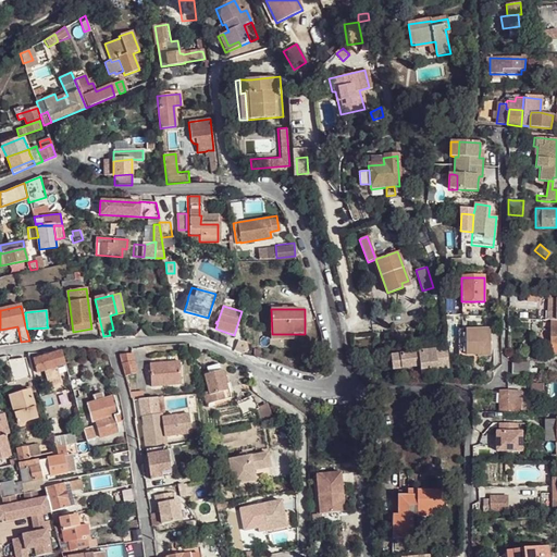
[(466,329),(467,354),(478,354),(478,356),(491,355),(490,327),(466,329)]
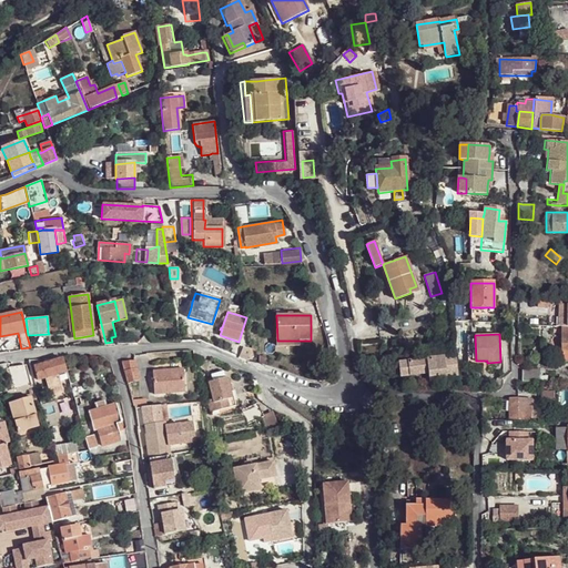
[(469,364),(487,363),(487,361),(476,361),(475,335),(467,336),(469,364)]
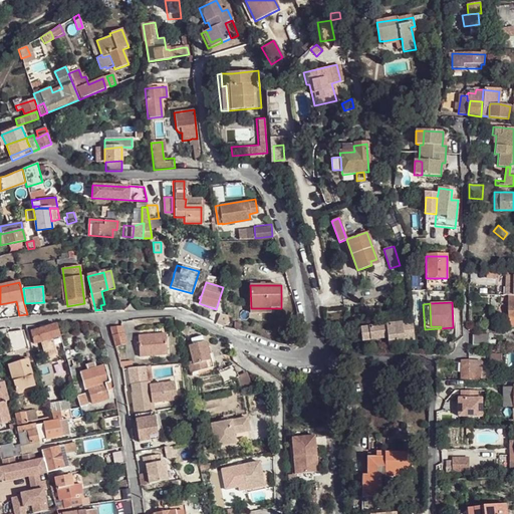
[(216,324),(222,327),(223,327),(229,322),(229,319),(220,315),(216,324)]
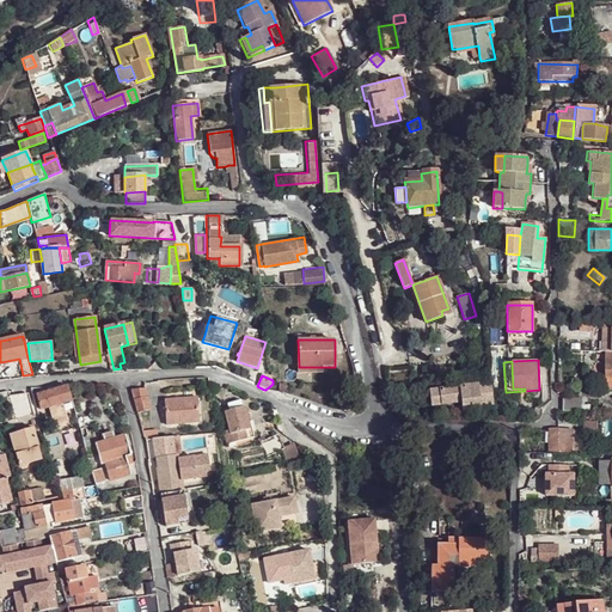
[(493,401),(490,380),(436,387),(439,403),(459,401),(460,405),(470,404),(493,401)]
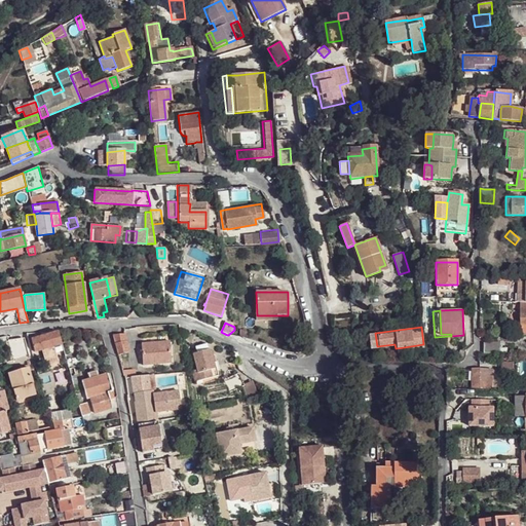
[(62,344),(59,332),(31,340),(34,351),(40,349),(55,346),(62,344)]
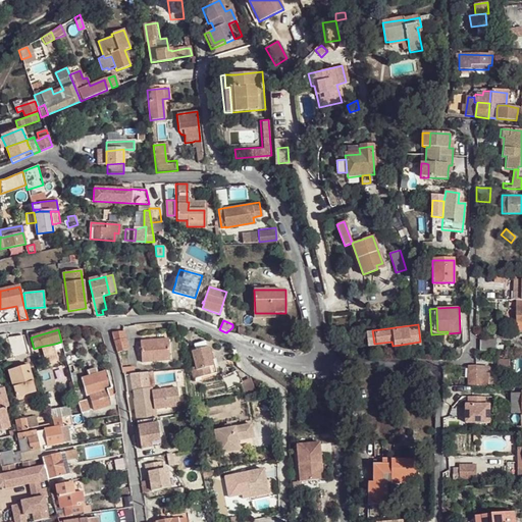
[(365,331),(367,345),(374,344),(372,330),(365,331)]
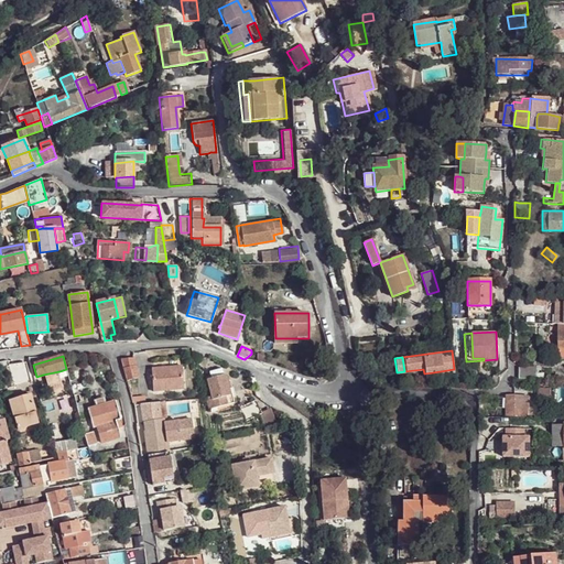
[(138,378),(134,365),(133,358),(120,359),(126,380),(138,378)]
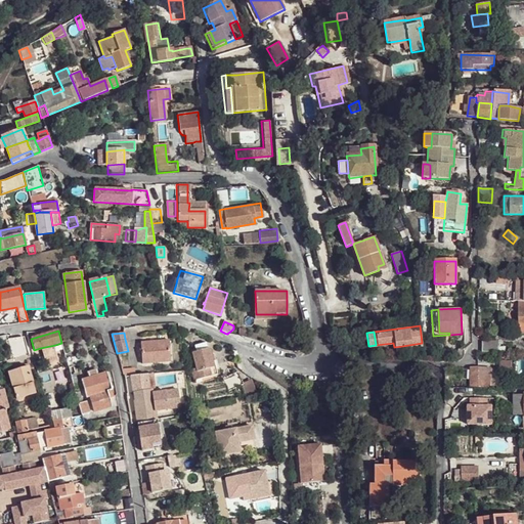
[(29,354),(25,338),(8,341),(13,358),(29,354)]
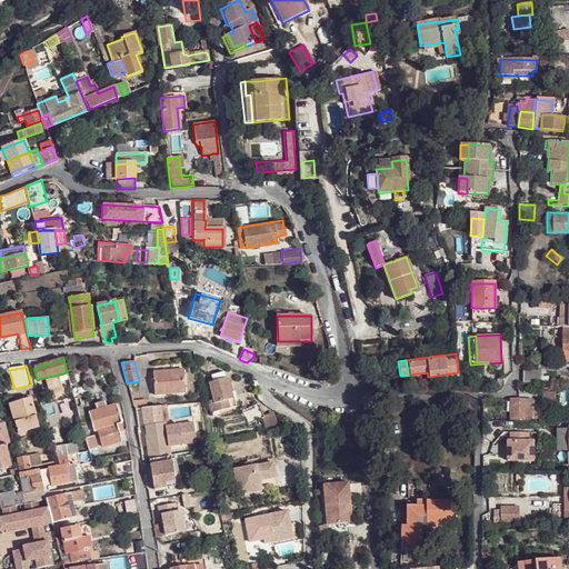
[(156,395),(186,392),(183,369),(153,371),(156,395)]
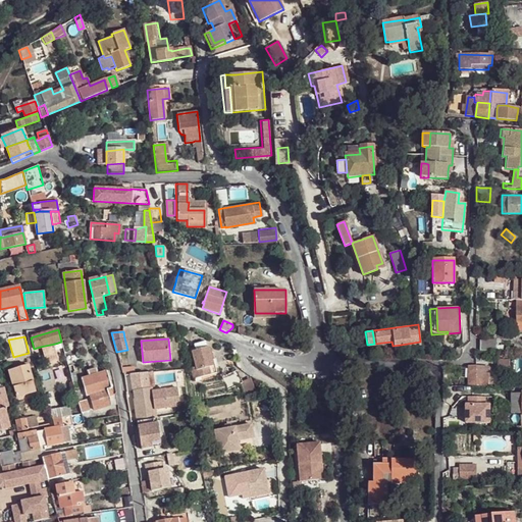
[(497,346),(497,342),(486,341),(486,352),(497,352),(497,346)]
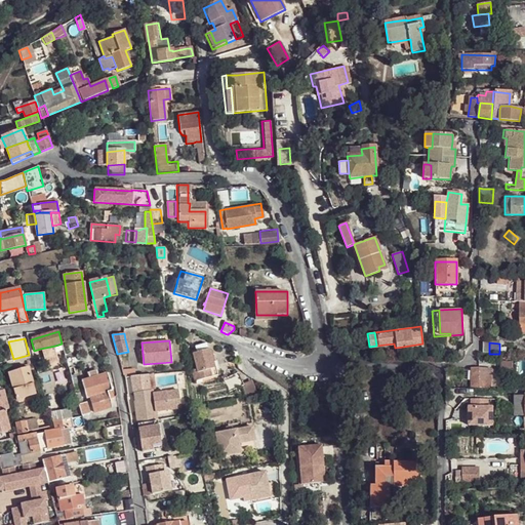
[(194,347),(195,352),(208,349),(207,344),(194,347)]
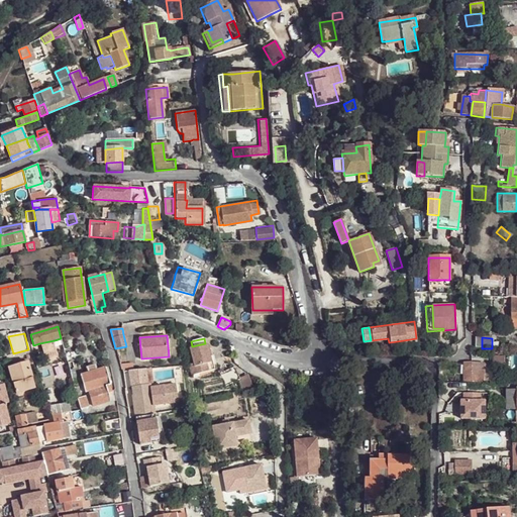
[(55,340),(39,343),(41,352),(57,348),(55,340)]
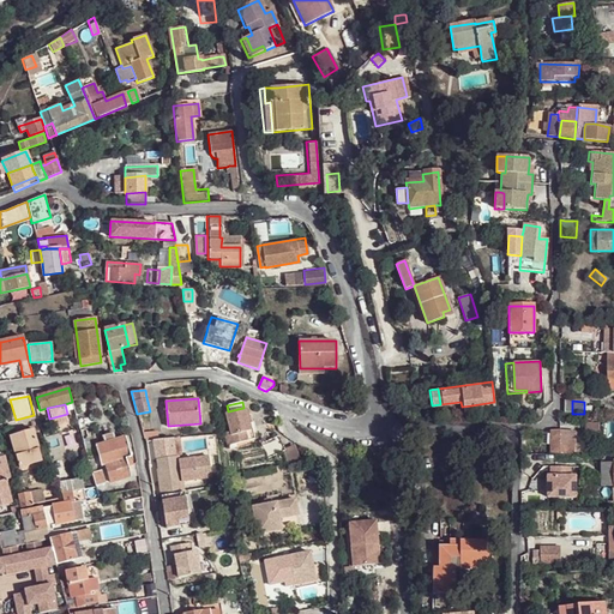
[(549,408),(539,405),(536,408),(535,417),(542,416),(549,408)]
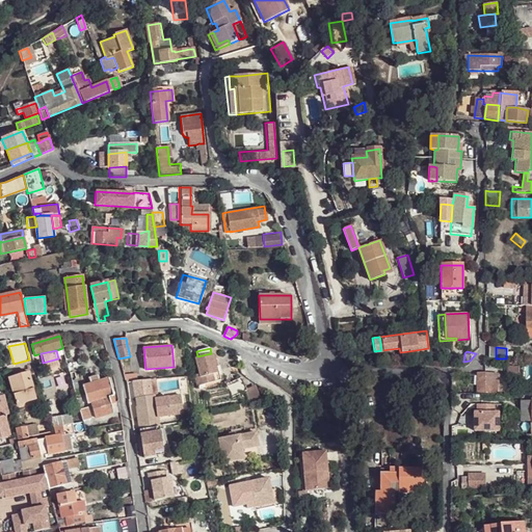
[(197,356),(194,357),(198,374),(194,375),(196,387),(217,381),(216,373),(211,353),(197,356)]
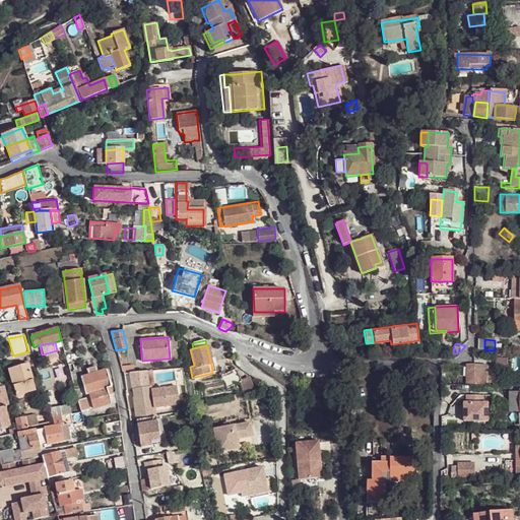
[(15,396),(35,391),(27,364),(8,370),(15,396)]
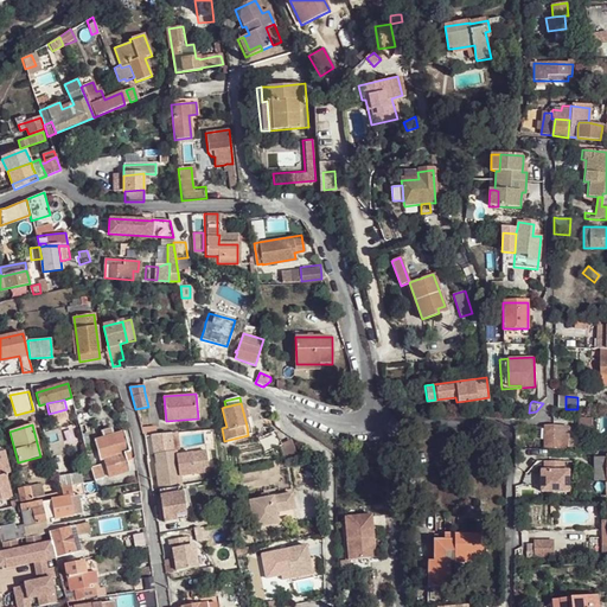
[(155,426),(140,427),(142,436),(152,435),(155,435),(155,426)]
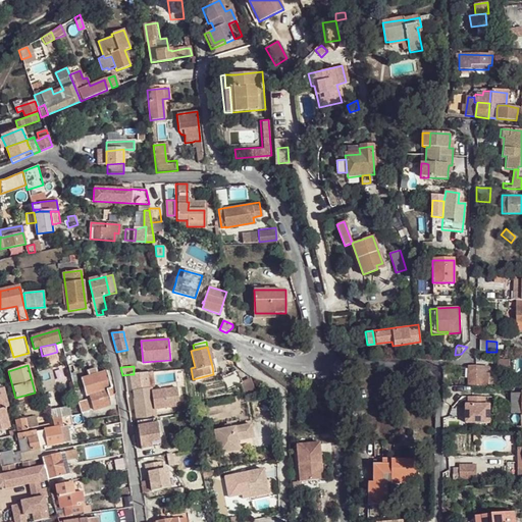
[(488,376),(488,367),(475,367),(476,386),(488,386),(488,376)]
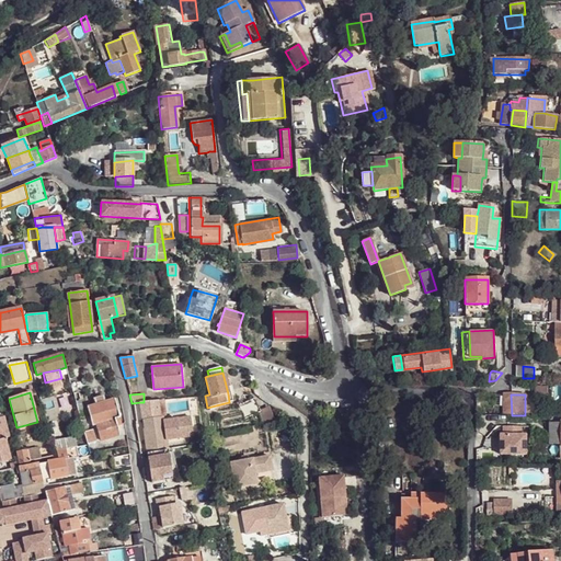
[(256,396),(240,402),(245,416),(259,411),(262,410),(261,409),(256,396)]
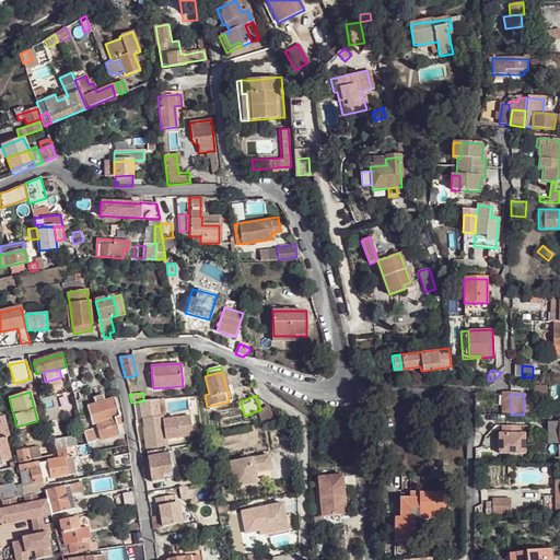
[(115,398),(105,401),(95,404),(86,406),(92,424),(96,423),(95,423),(114,418),(115,419),(115,421),(116,424),(121,422),(121,419),(120,419),(119,417),(115,398)]
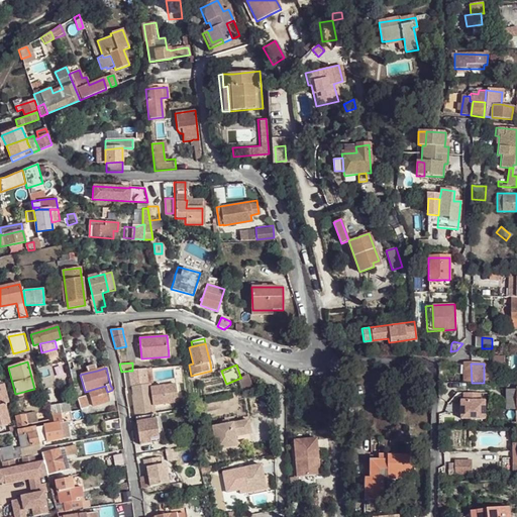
[(69,370),(73,382),(78,381),(74,369),(69,370)]
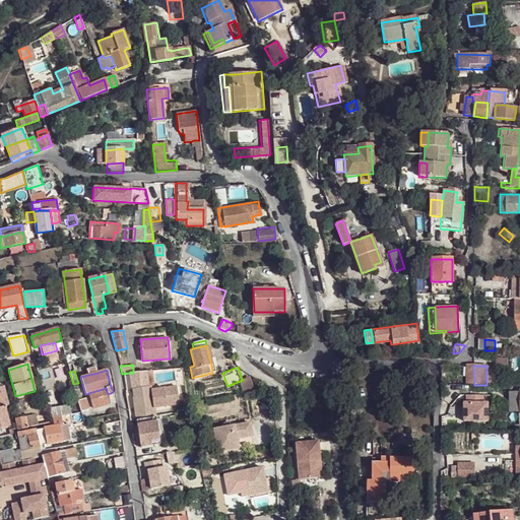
[(133,373),(130,373),(133,390),(149,388),(147,377),(152,376),(152,371),(146,372),(135,373),(134,373),(133,373)]
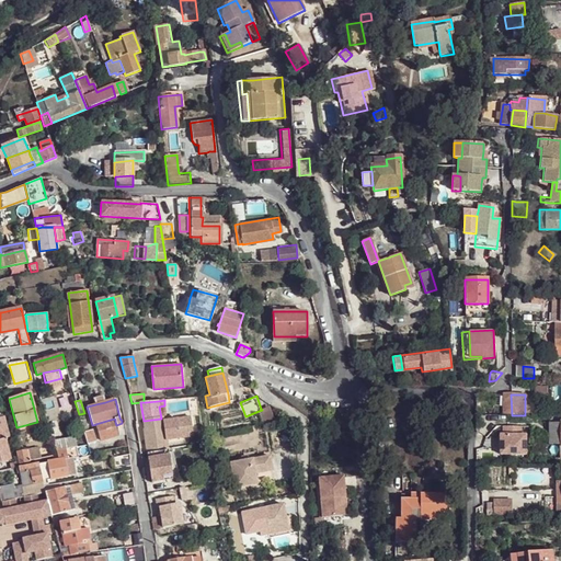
[(276,420),(271,404),(261,409),(262,410),(259,411),(263,424),(276,420)]
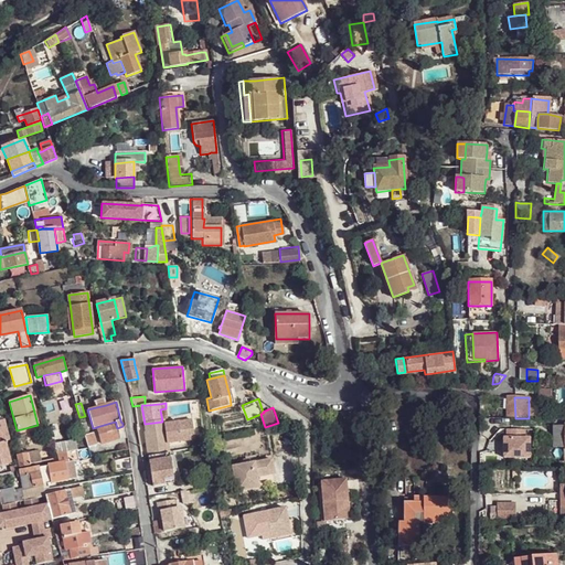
[(529,418),(545,418),(545,411),(536,409),(537,407),(529,407),(529,418)]
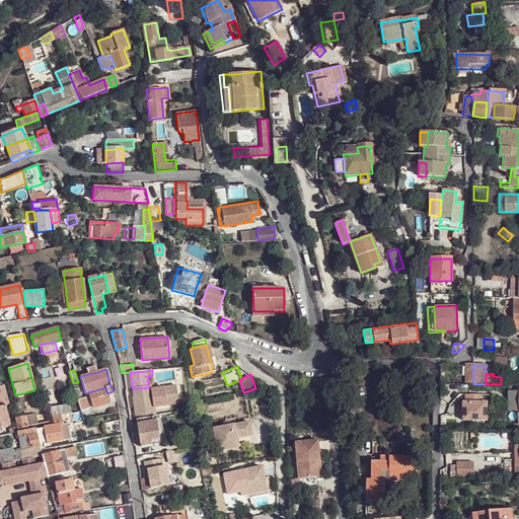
[(133,389),(134,397),(152,394),(151,390),(155,389),(154,386),(152,375),(147,376),(149,387),(133,389)]
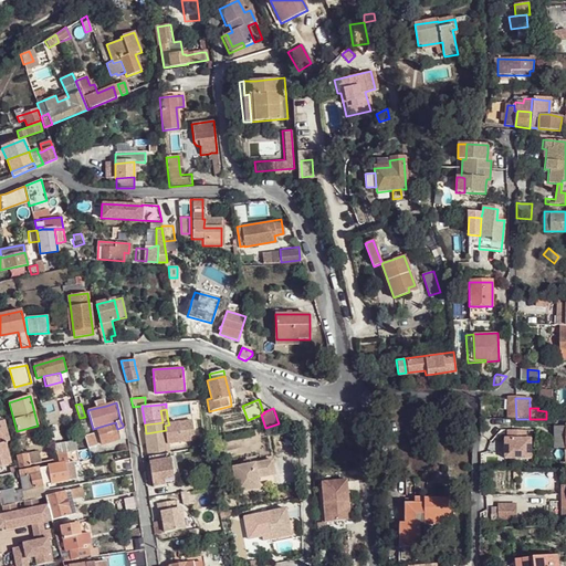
[(116,426),(116,423),(115,422),(96,428),(97,428),(102,444),(121,439),(117,429),(116,426)]
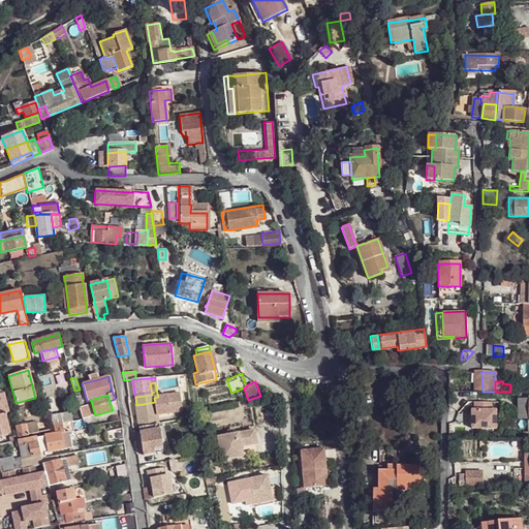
[(136,405),(139,427),(158,424),(157,415),(183,412),(180,395),(158,397),(154,398),(155,402),(136,405)]
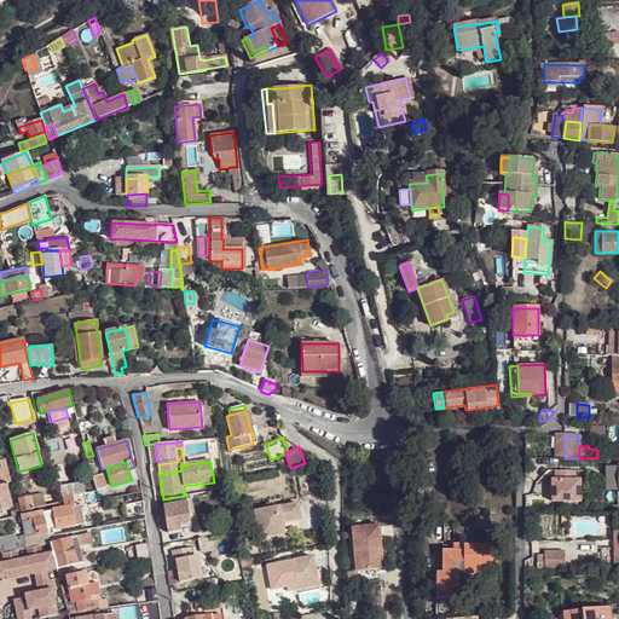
[(606,486),(618,486),(618,466),(605,466),(606,486)]
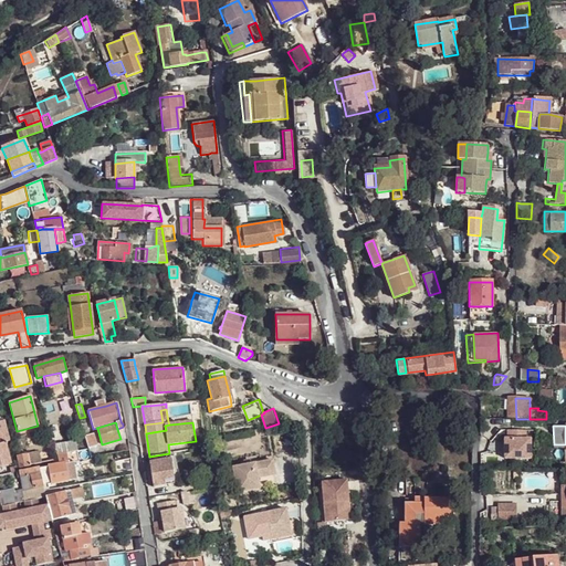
[(117,429),(121,439),(127,438),(126,427),(123,427),(117,429)]
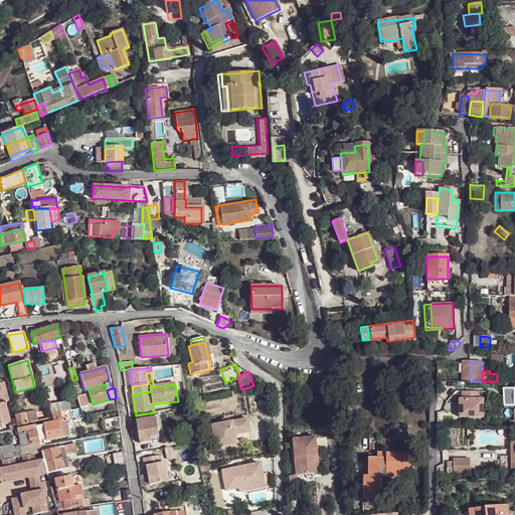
[(459,399),(459,417),(482,418),(483,393),(460,392),(460,399),(459,399)]
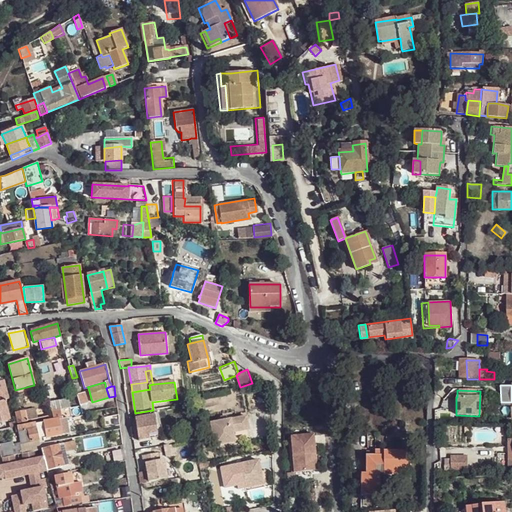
[(87,403),(84,391),(80,393),(76,394),(79,405),(87,403)]
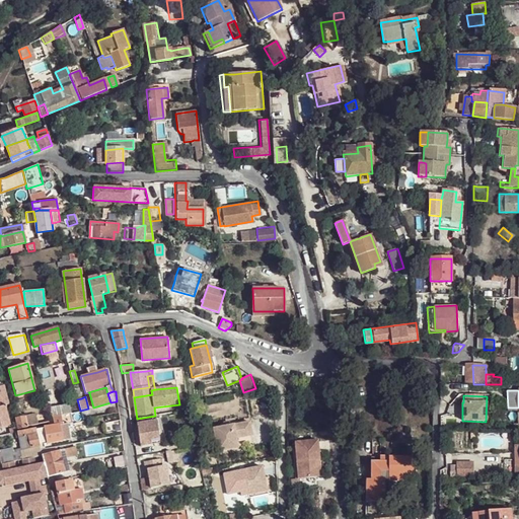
[(71,413),(69,403),(49,408),(52,417),(60,415),(71,413)]
